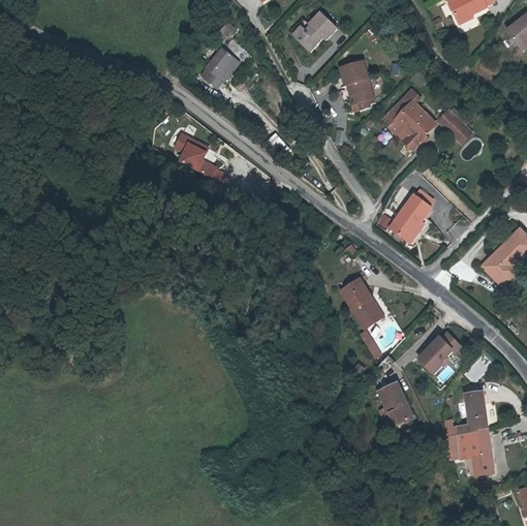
[(484,3),(488,0),(447,0),(444,2),(455,21),(485,5),(484,3)]
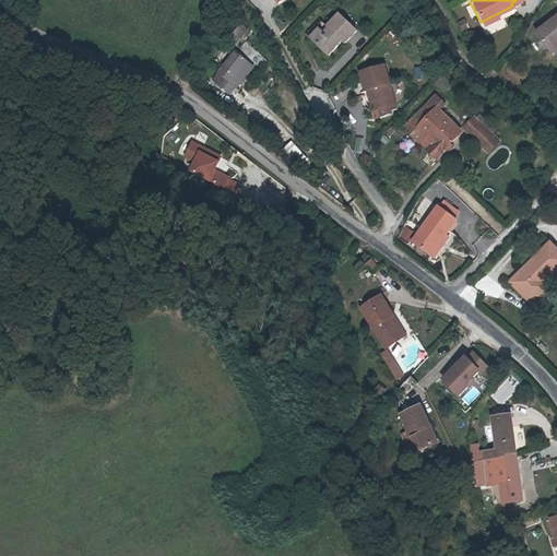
[(556,36),(556,11),(535,27),(547,44),(556,36)]
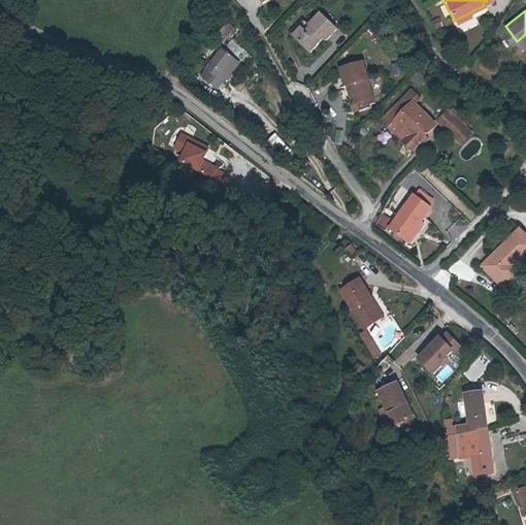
[(302,27),(294,35),(308,50),(322,36),(325,39),(337,28),(321,11),(309,23),(315,28),(307,35),(304,33),(306,31),(302,27)]
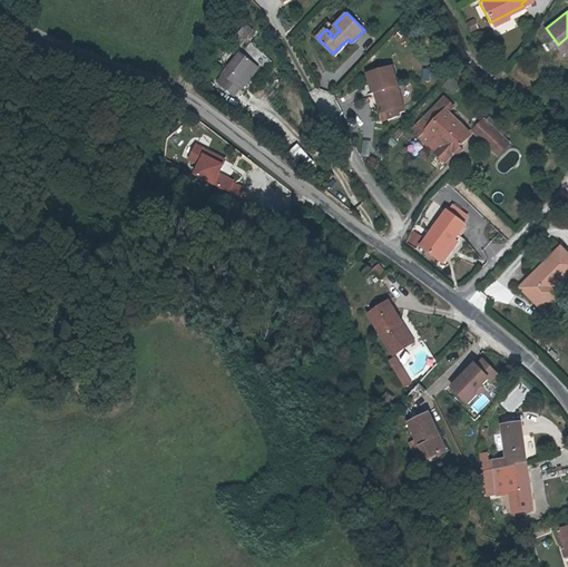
[(471,29),(479,26),(475,17),(467,19),(471,29)]
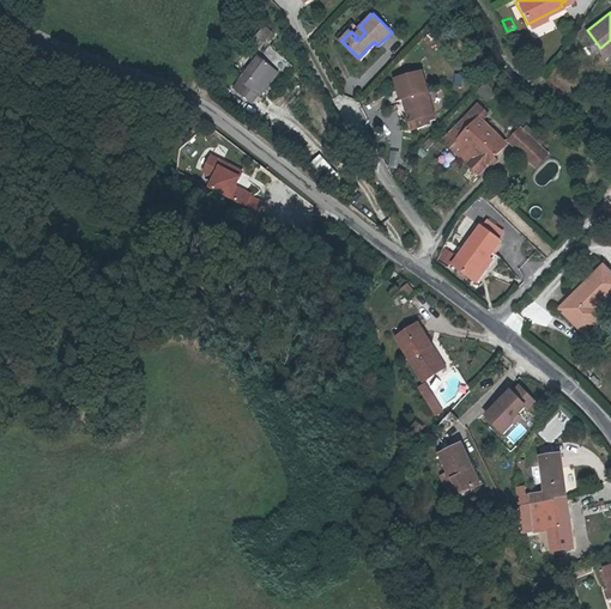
[(336,35),(342,41),(351,31),(356,36),(354,38),(357,41),(366,32),(360,26),(351,19),(336,35)]
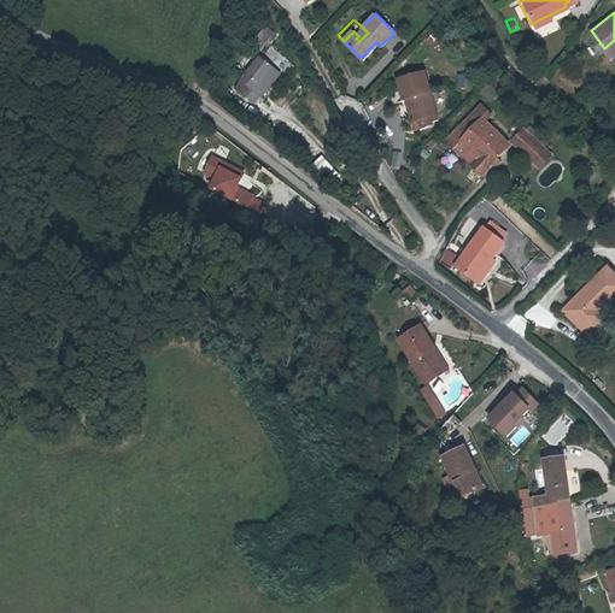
[(273,33),(268,24),(252,37),(257,45),(273,33)]
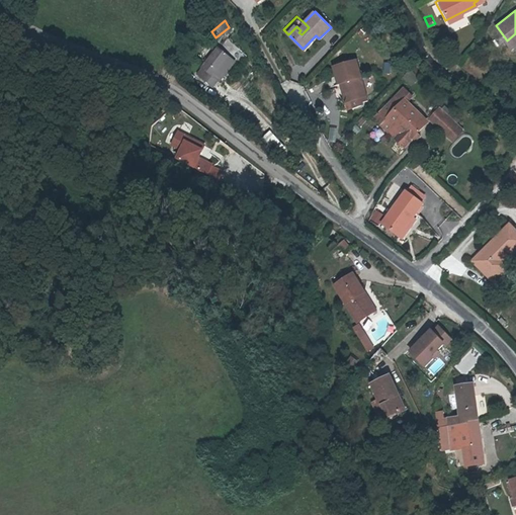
[(515,40),(515,33),(507,40),(510,46),(515,40)]
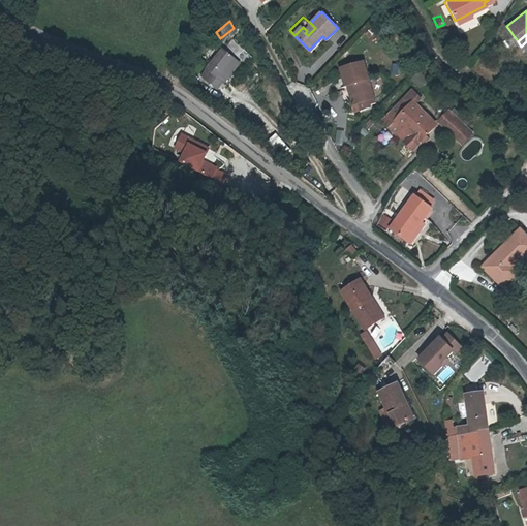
[(206,64),(210,69),(204,75),(215,85),(221,78),(217,73),(231,56),(222,45),(206,64)]
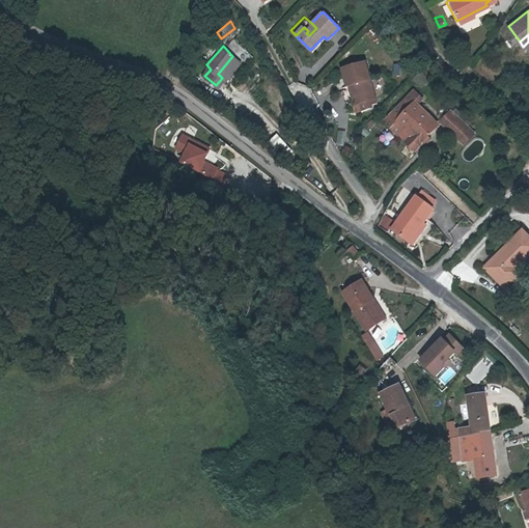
[(351,83),(359,110),(369,106),(369,104),(377,102),(363,58),(338,66),(343,85),(351,83)]
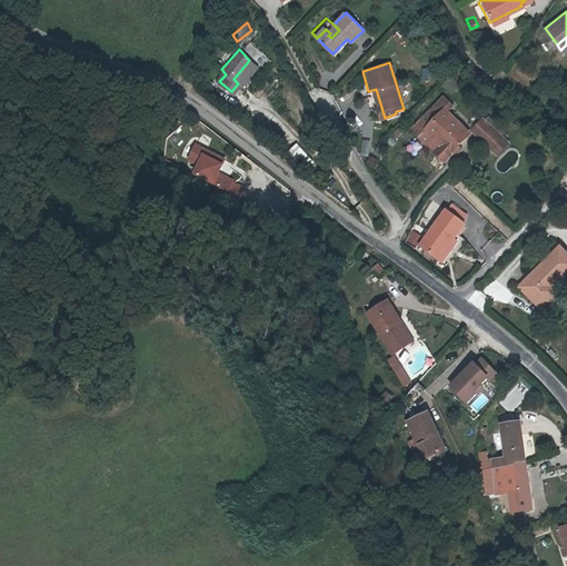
[(378,120),(385,118),(376,89),(368,91),(378,120)]
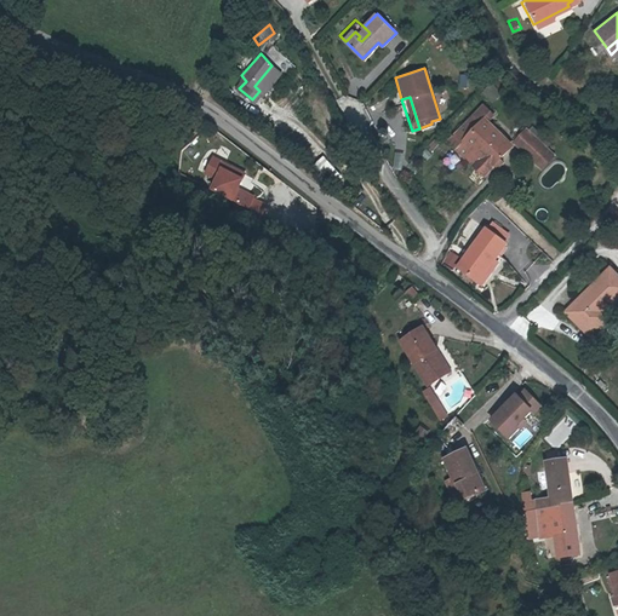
[(480,101),(473,109),(479,115),(484,119),(491,111),(480,101)]
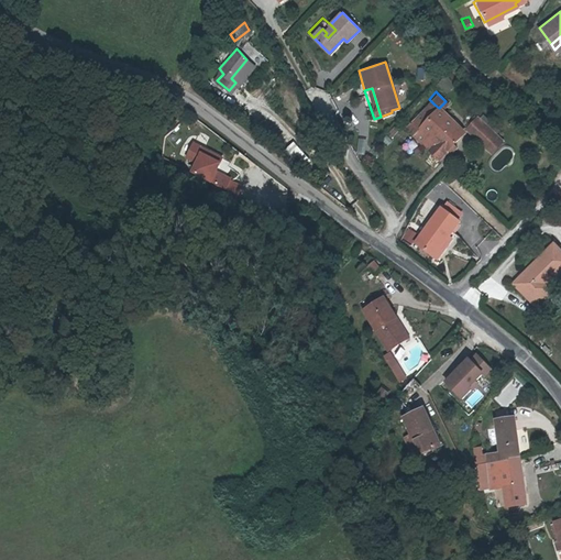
[(462,130),(446,116),(439,108),(435,105),(429,99),(407,122),(424,140),(438,154),(451,140),(462,130)]
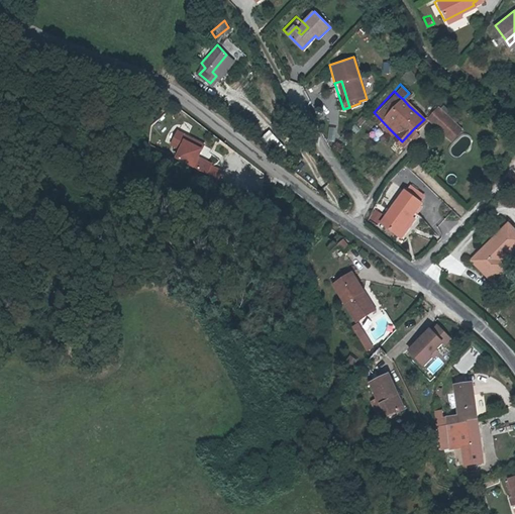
[(429,117),(438,108),(436,106),(427,115),(429,117)]
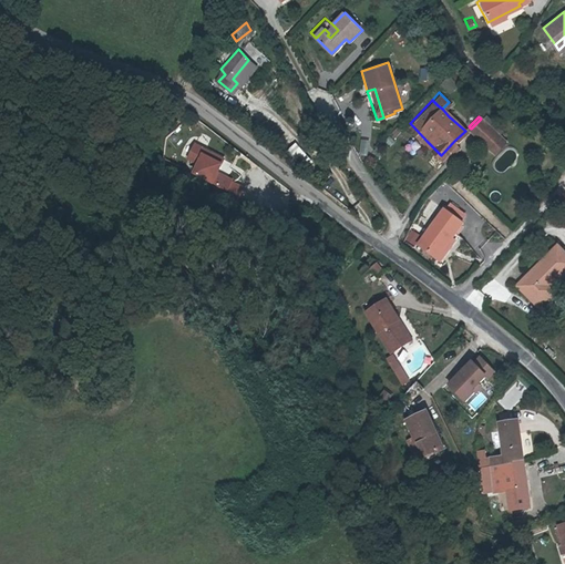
[(501,137),(481,119),(471,129),(491,147),(501,137)]
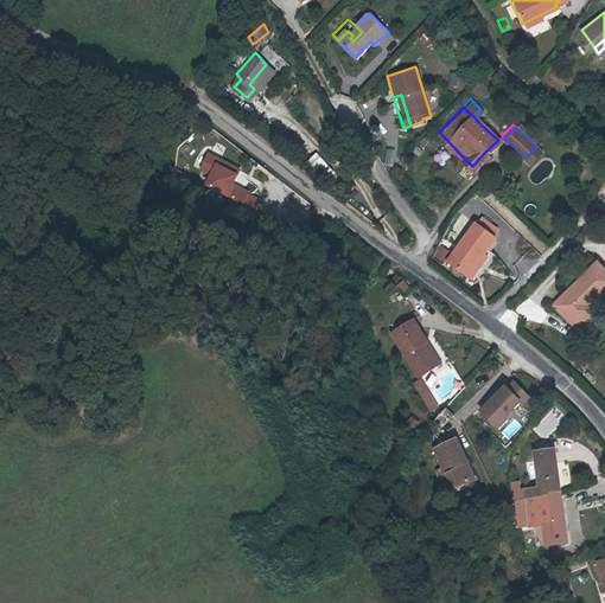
[(542,152),(536,147),(526,158),(532,162),(542,152)]
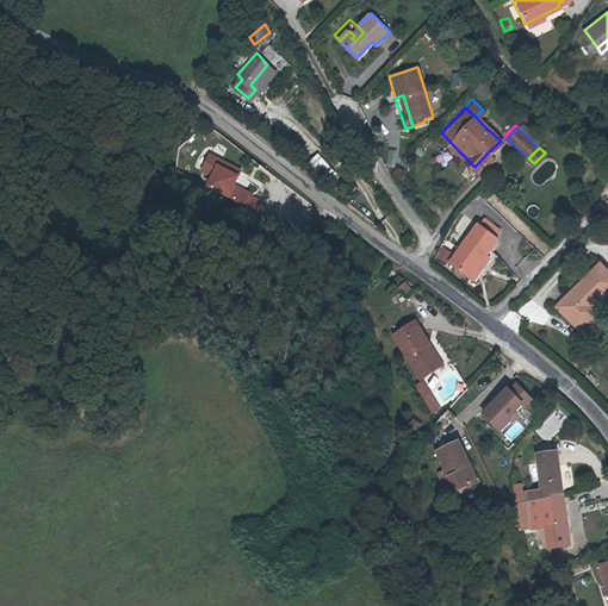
[(229,166),(231,161),(208,149),(200,164),(212,169),(206,180),(243,198),(249,187),(233,179),(237,170),(229,166)]
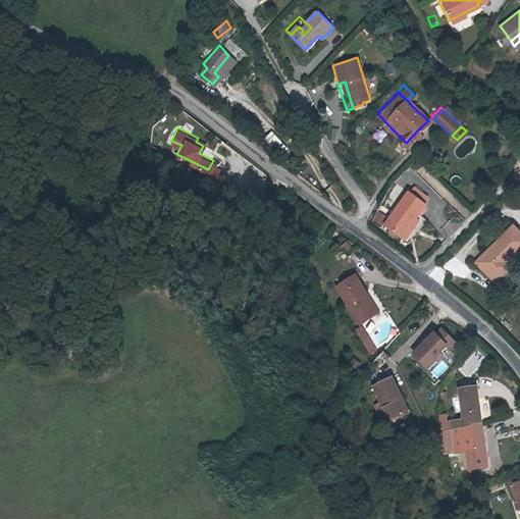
[(273,130),(266,136),(276,147),(283,141),(273,130)]
